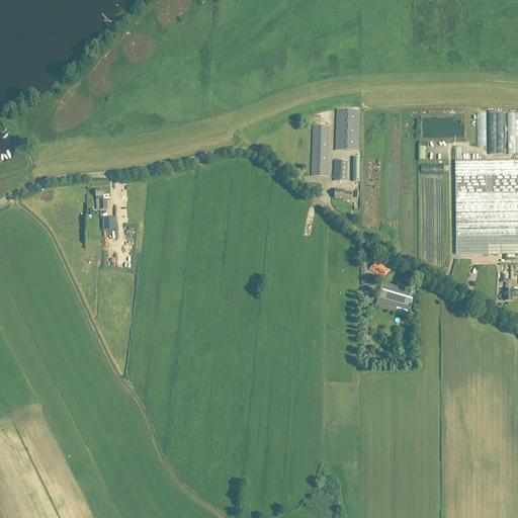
[(358,151),(359,119),(360,110),(337,109),(335,151),(358,151)]
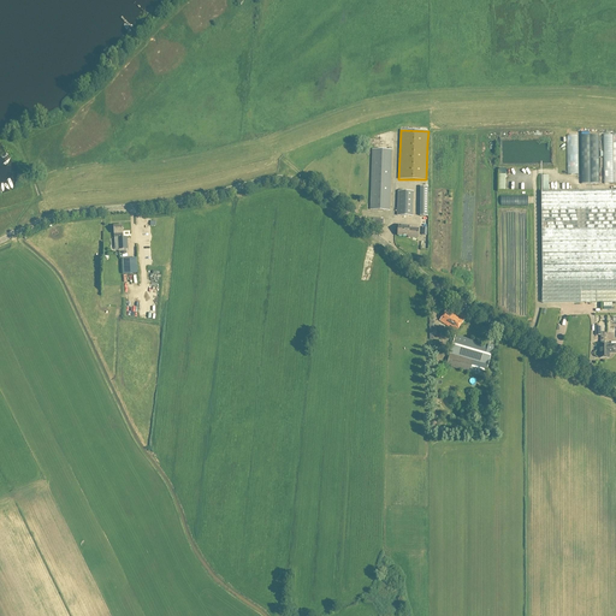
[(578,136),(568,136),(568,176),(578,176),(578,136)]
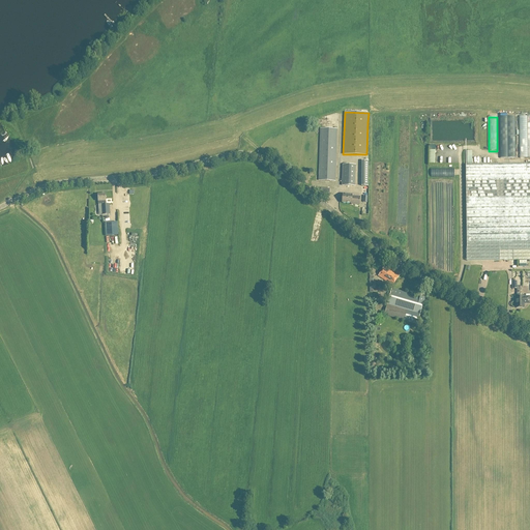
[(516,117),(500,117),(500,159),(517,159),(516,117)]
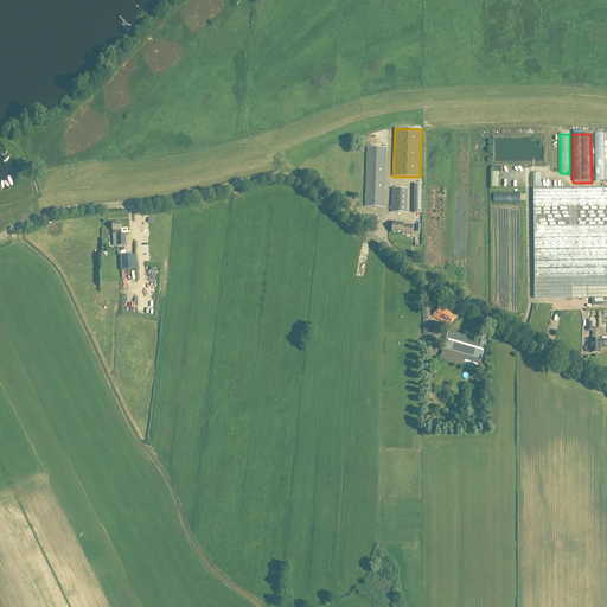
[(606,135),(595,135),(595,183),(606,181),(606,135)]
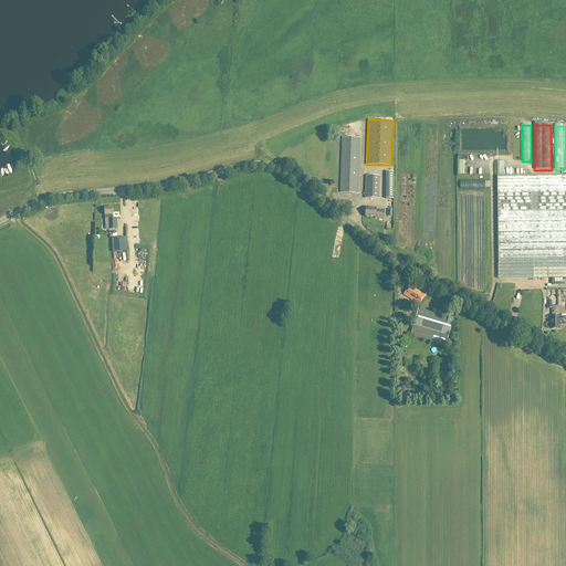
[(357,194),(359,138),(342,137),(341,192),(357,194)]
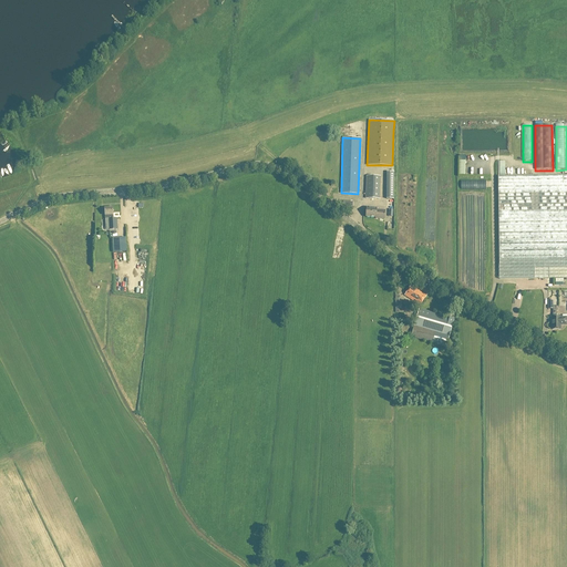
[(566,278),(566,175),(505,176),(505,162),(500,162),(500,176),(498,176),(500,279),(566,278)]
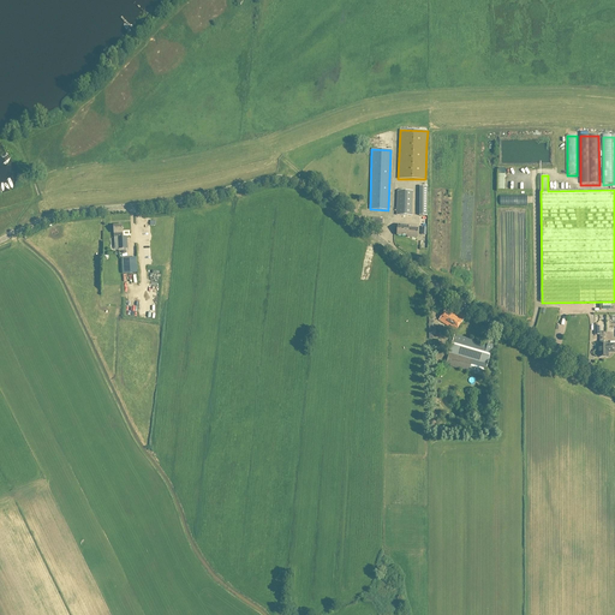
[(411,206),(411,187),(398,187),(398,216),(408,218),(410,206),(411,206)]
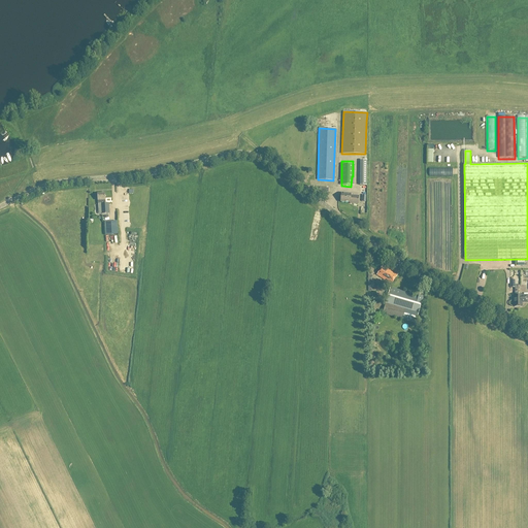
[(105,193),(97,194),(98,204),(101,203),(101,213),(109,213),(109,203),(106,203),(105,193)]
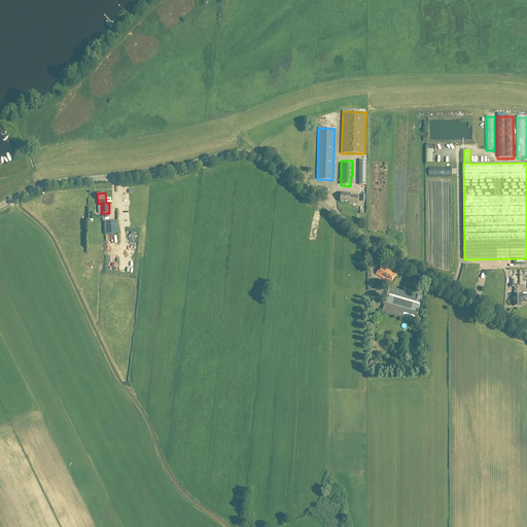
[(357,204),(358,196),(350,196),(350,194),(341,194),(340,202),(349,202),(349,203),(357,204)]
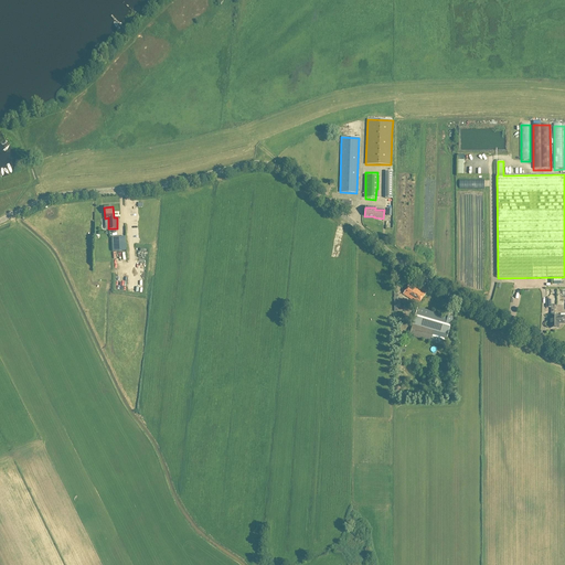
[(126,236),(113,237),(113,252),(126,251),(126,236)]
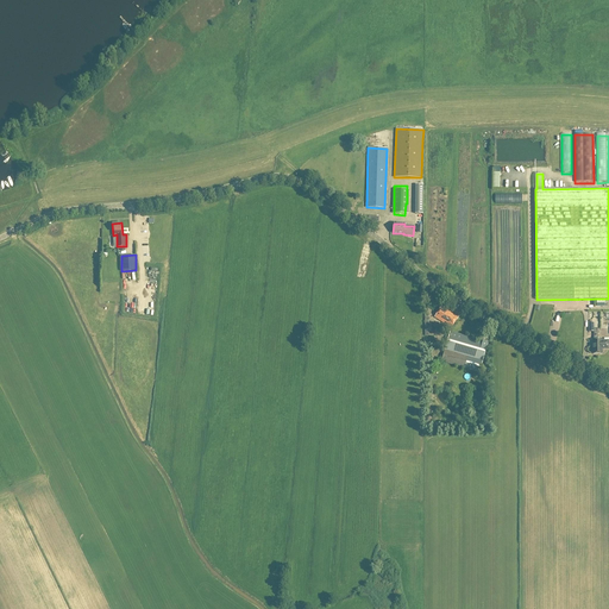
[(452,328),(458,318),(462,313),(457,309),(453,314),(441,307),(434,316),(452,328)]
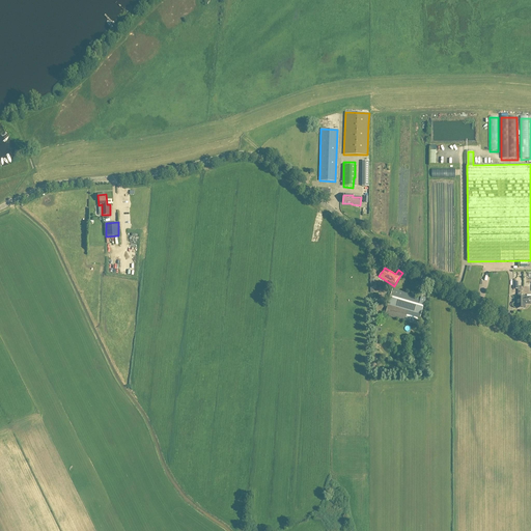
[(421,315),(425,299),(392,289),(386,315),(421,326),(424,316),(421,315)]
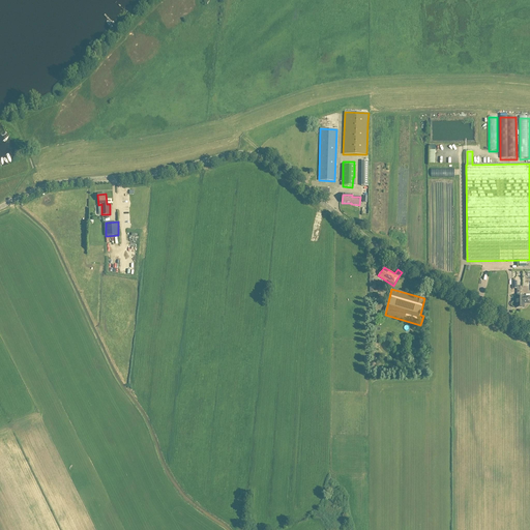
[(529,303),(529,300),(529,296),(524,296),(522,296),(521,292),(521,290),(519,290),(519,294),(517,294),(517,296),(516,296),(517,307),(524,307),(524,303),(529,303)]
